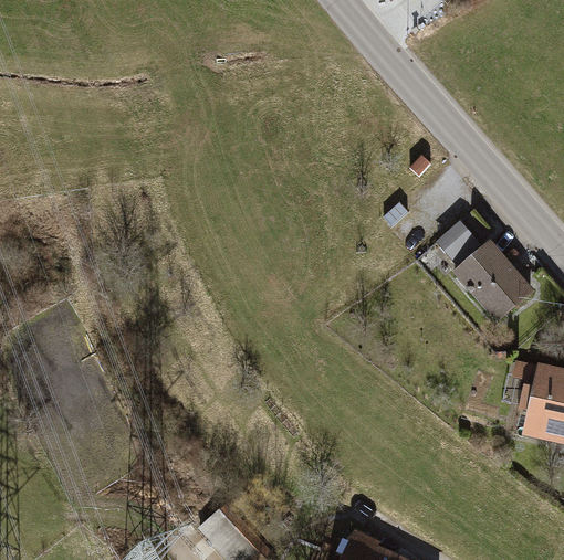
[(452,256),(476,236),(460,219),(437,239),(452,256)]
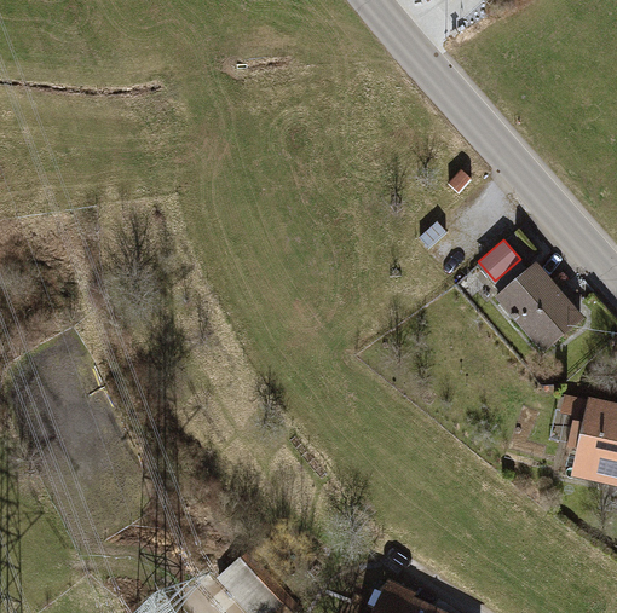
[(543,353),(584,318),(535,261),(494,296),(543,353)]
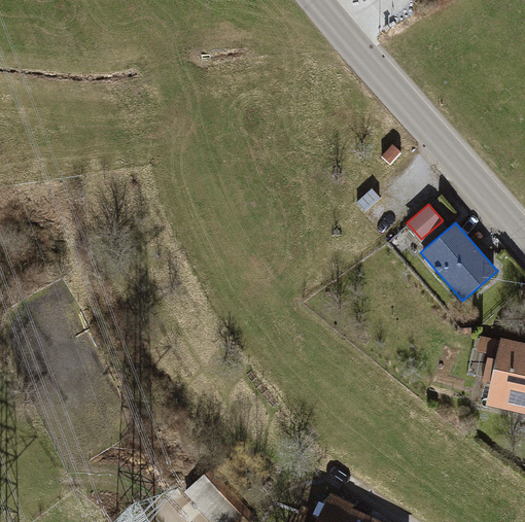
[(524,342),(480,334),(477,347),(473,346),(466,372),(471,373),(470,378),(490,382),(485,406),(524,413),(524,342)]
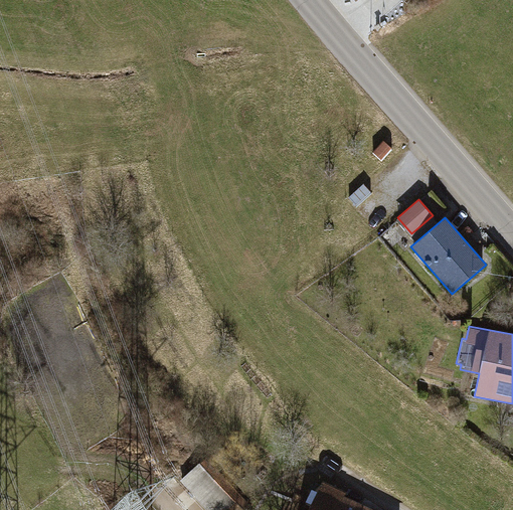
[(206,509),(218,509),(239,492),(207,457),(180,481),(206,509)]
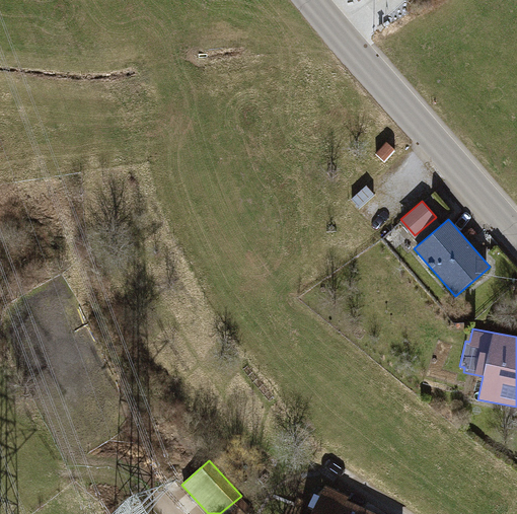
[(311,513),(376,513),(348,500),(350,496),(326,484),(311,513)]
